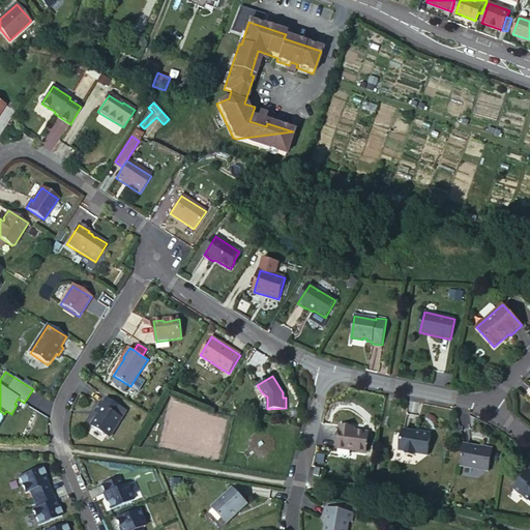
[(121,407),(108,398),(102,405),(100,404),(95,412),(99,414),(92,425),(110,437),(122,417),(117,414),(121,407)]
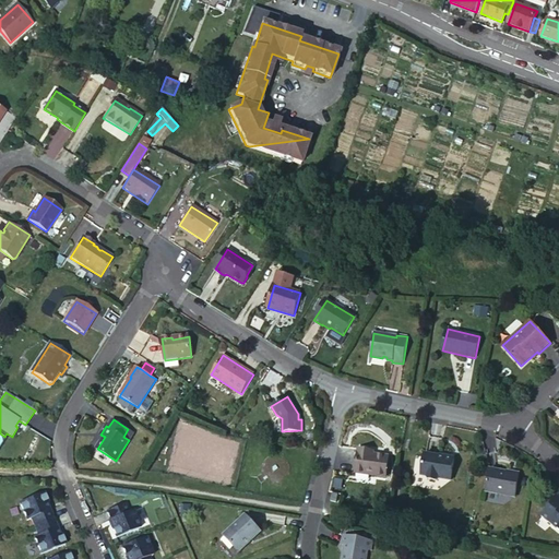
[(387,477),(389,456),(373,455),(370,454),(371,452),(358,450),(355,473),(387,477)]
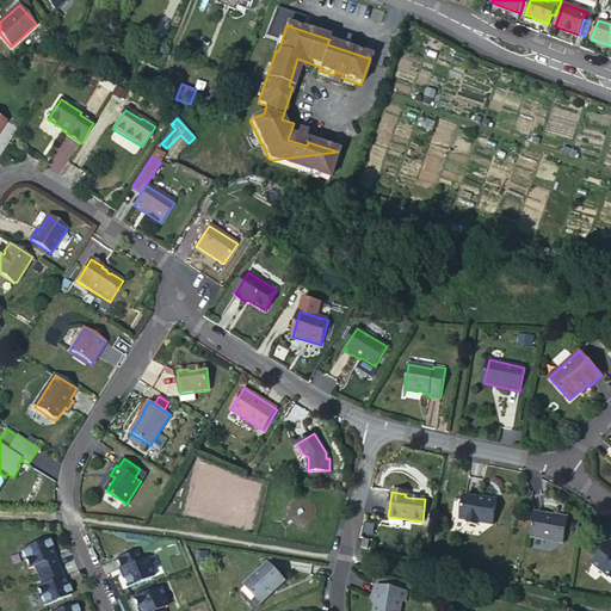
[(485,499),(464,497),(461,517),(467,518),(466,524),(469,524),(476,525),(476,523),(480,523),(493,525),(497,500),(485,498),(485,499)]
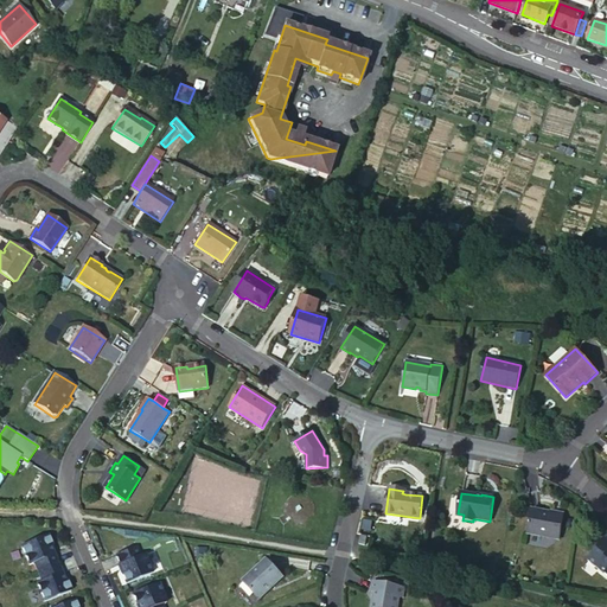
[(293,496),(289,499),(288,499),(287,502),(286,505),(285,508),(285,510),(285,512),(286,516),(287,518),(289,522),(292,523),(296,525),(300,525),(302,525),(306,524),(308,523),(311,521),(313,518),(314,515),(315,511),(315,510),(315,509),(314,504),(313,502),(312,500),(310,497),(305,496),(302,494),(299,494),(296,494),(293,496)]
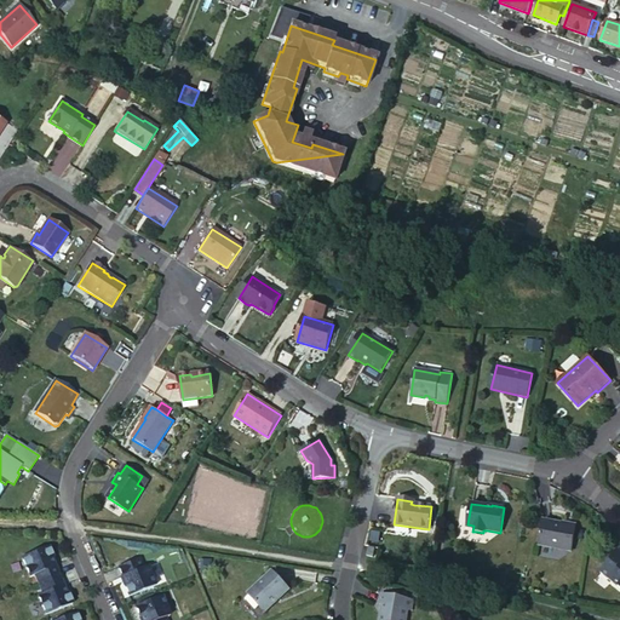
[(543,521),(539,545),(572,551),(575,527),(543,521)]
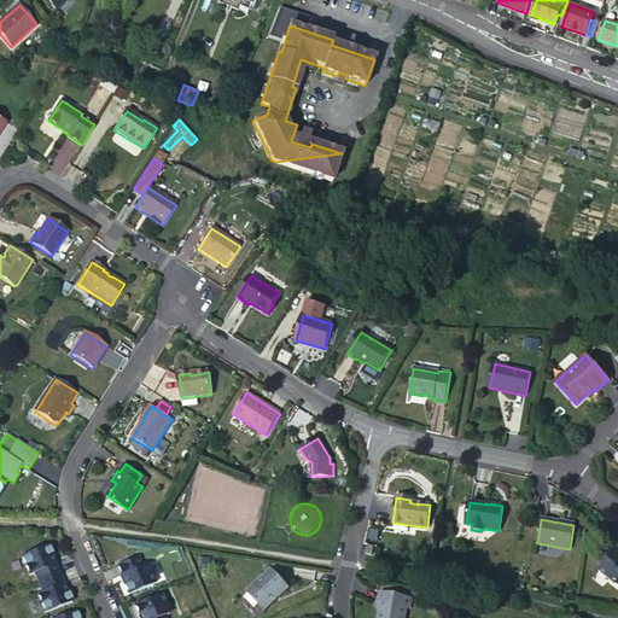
[(38,583),(58,575),(51,557),(52,557),(48,546),(22,557),(29,576),(34,573),(38,583)]
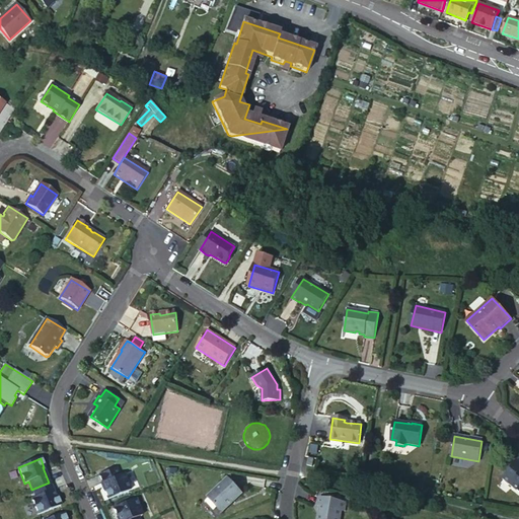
[(518,461),(518,460),(503,479),(518,492),(518,461)]
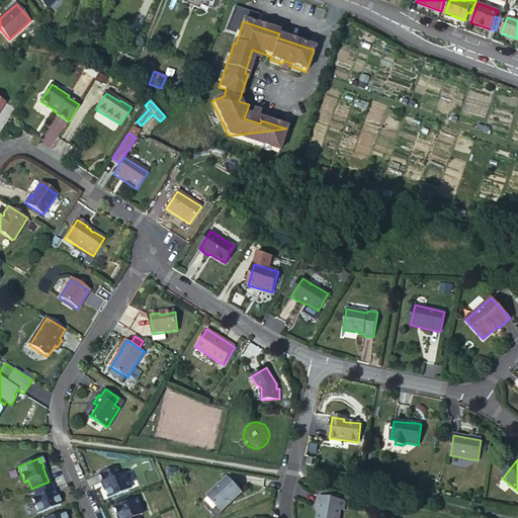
[(104,489),(107,498),(131,489),(123,472),(119,475),(116,466),(99,473),(105,489),(104,489)]
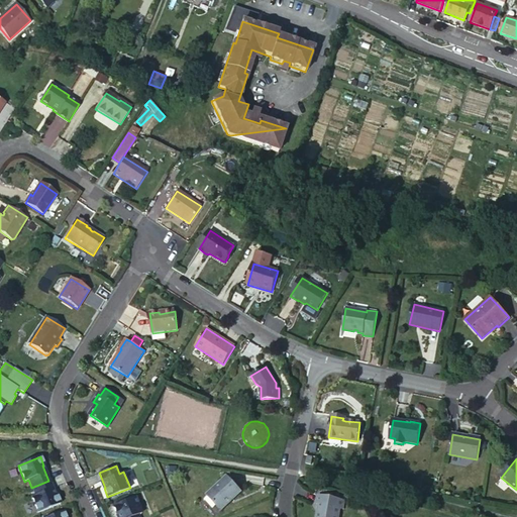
[(227,477),(207,496),(220,510),(241,491),(227,477)]
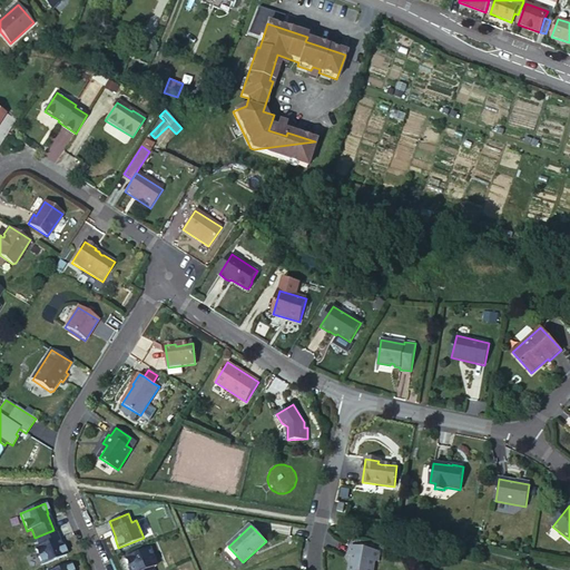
[(62,546),(60,546),(53,530),(35,538),(39,546),(35,548),(41,566),(66,554),(62,546)]
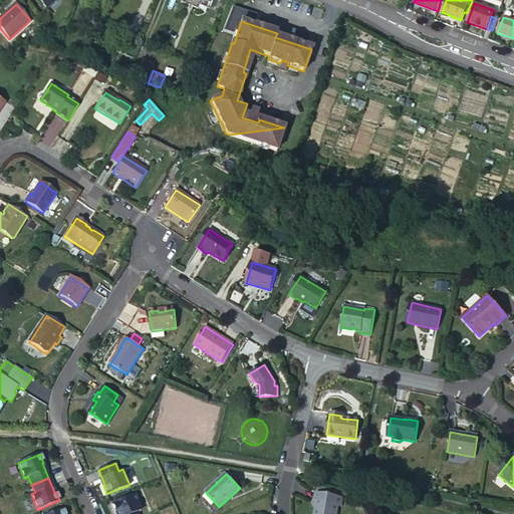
[(338,513),(342,498),(317,493),(315,501),(318,502),(317,507),(316,508),(314,513),(338,513)]
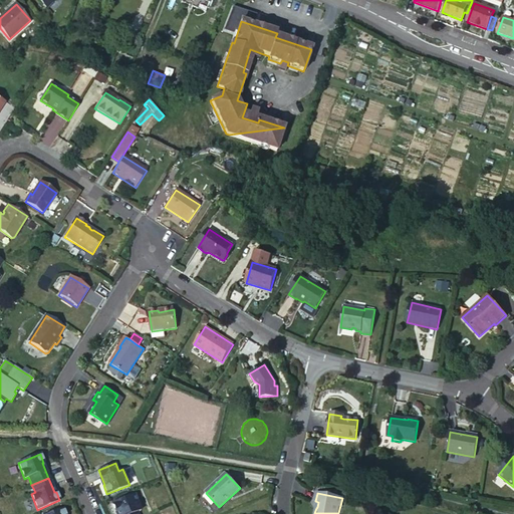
[(138,513),(137,511),(141,509),(134,494),(111,503),(115,512),(116,512),(117,513),(138,513)]
